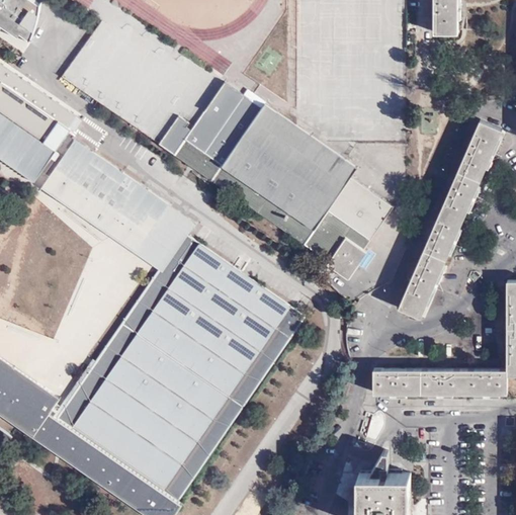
[(0,25),(18,39),(21,35),(31,44),(37,24),(40,8),(29,0),(0,0),(0,25)]
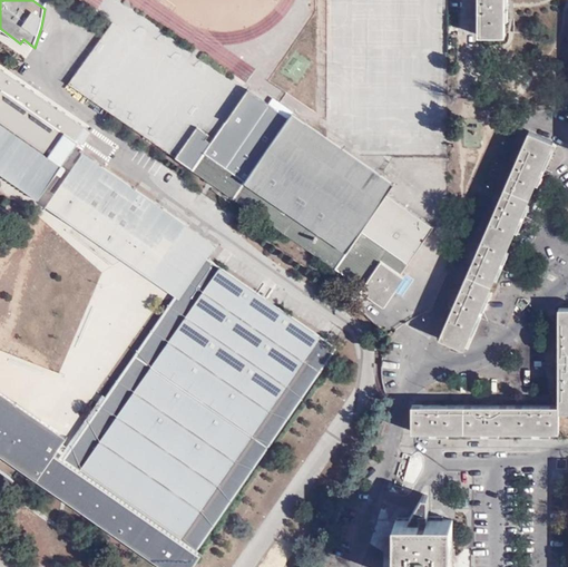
[(476,0),(477,39),(503,39),(503,12),(503,0),(476,0)]
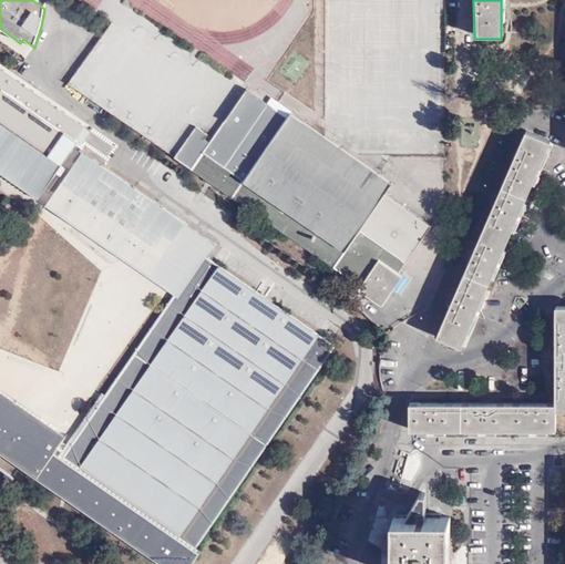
[(67,90),(132,130),(141,130),(142,47),(129,39),(129,31),(119,31),(108,23),(67,90)]
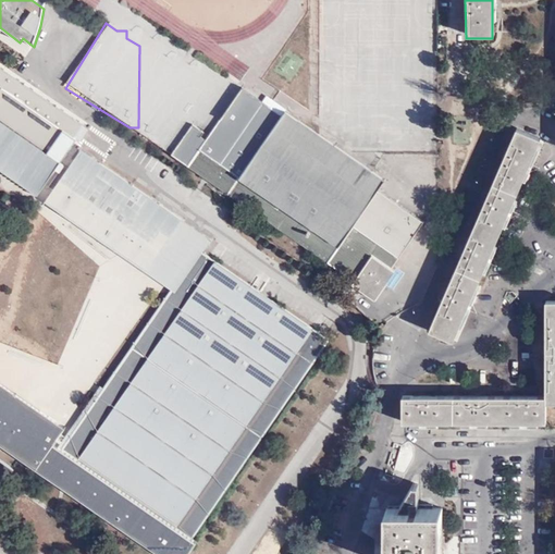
[(0,125),(45,157),(59,136),(72,146),(85,127),(0,68),(0,125)]
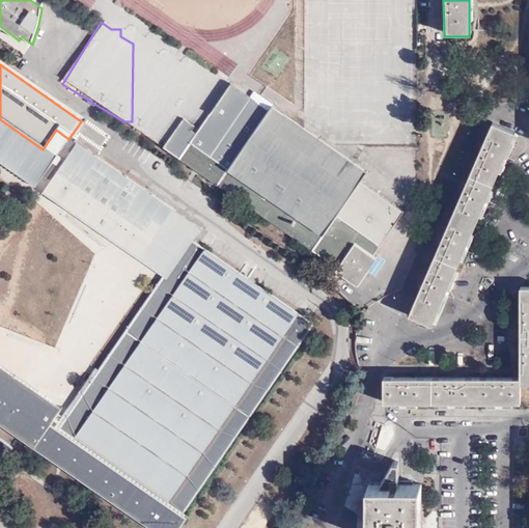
[(161,147),(205,178),(237,200),(333,270),(331,272),(353,287),(371,260),(369,258),(400,215),(357,184),(363,174),(270,108),(267,112),(228,85),(194,134),(189,131),(191,127),(181,118),(161,147)]
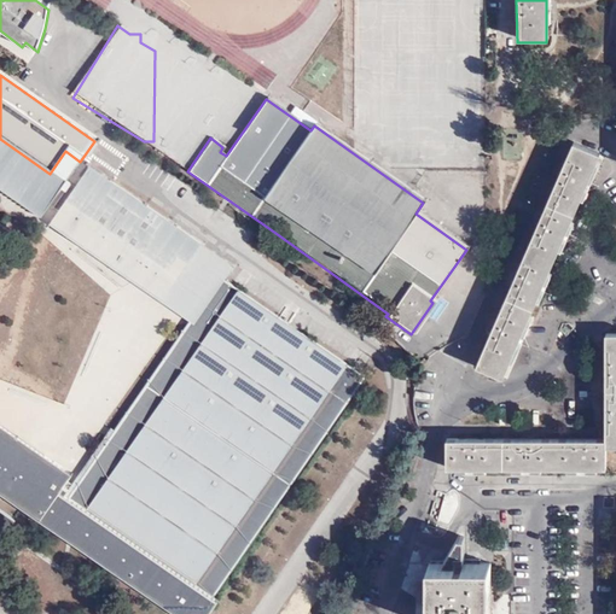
[(65,151),(50,174),(0,139),(0,194),(39,222),(80,162),(65,151)]
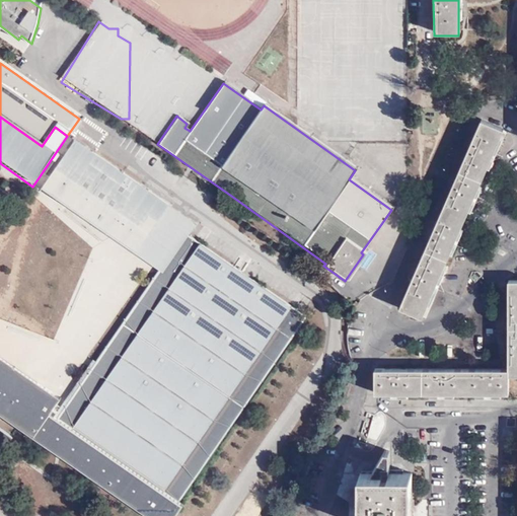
[(503,132),(479,122),(398,309),(422,319),(434,292),(453,246),(470,206),(491,161),(503,132)]
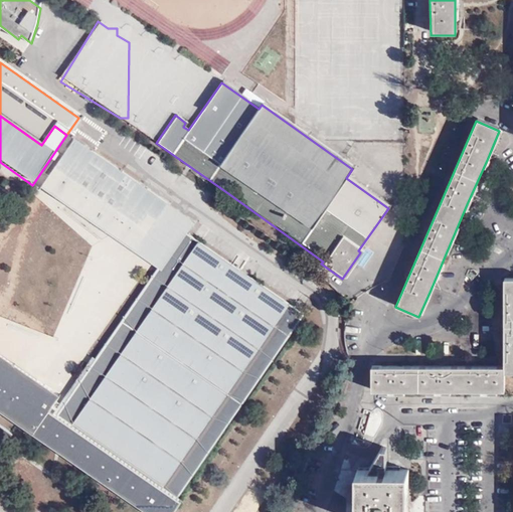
[(139,249),(168,209),(73,144),(42,189),(125,247),(128,243),(139,249)]
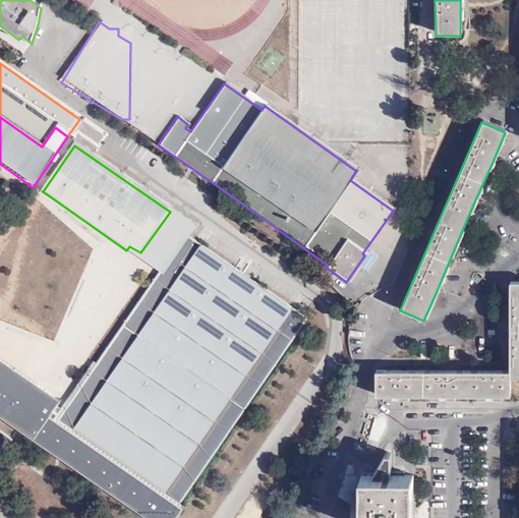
[(186,237),(189,240),(196,230),(170,212),(140,252),(136,257),(161,274),(186,237)]
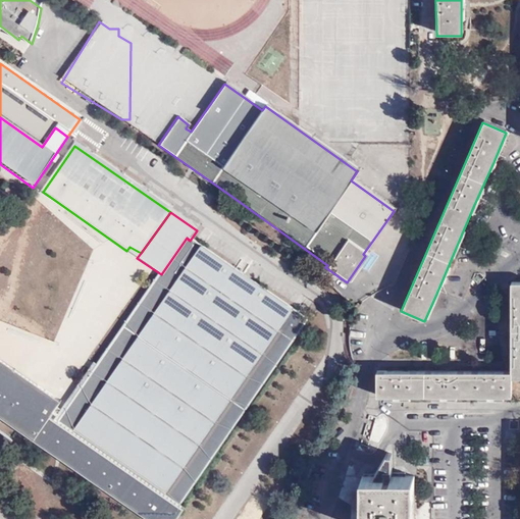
[(0,459),(11,443),(0,434),(0,411),(68,459),(156,518),(175,518),(183,510),(178,507),(243,414),(307,322),(190,241),(187,238),(161,274),(56,424),(48,419),(59,404),(0,362),(0,459)]
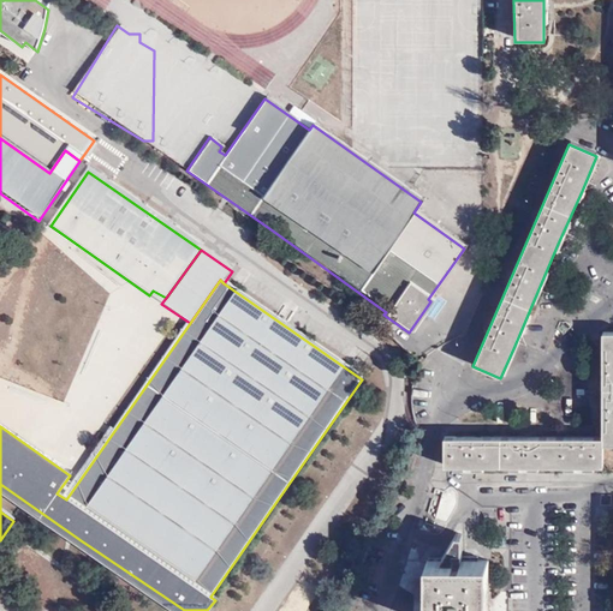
[(149,295),(161,304),(166,298),(153,291),(149,295)]
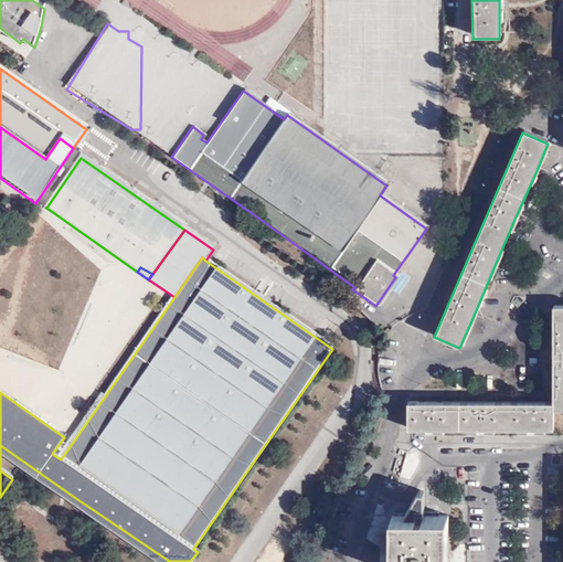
[(562,309),(551,309),(552,404),(552,415),(562,415),(562,309)]
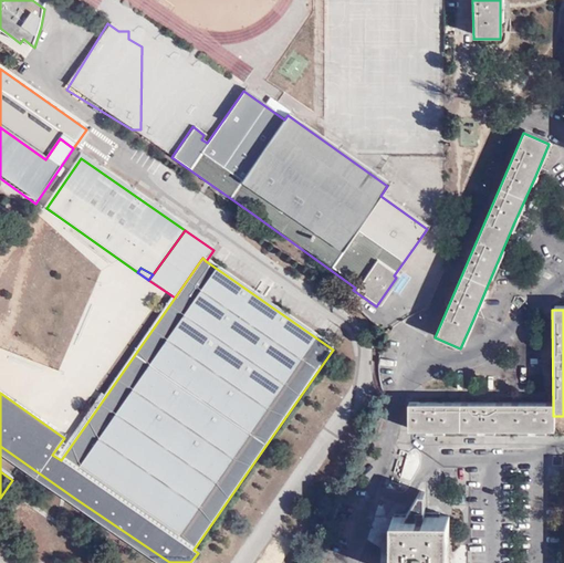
[(553,405),(407,406),(407,431),(430,431),(488,431),(524,431),(553,431),(553,416),(553,405)]
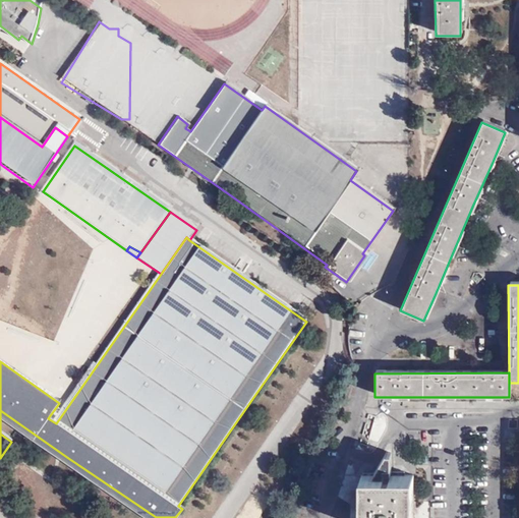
[(412,517),(412,477),(399,477),(390,477),(390,455),(385,455),(372,475),(372,478),(367,478),(360,478),(360,517),(412,517)]
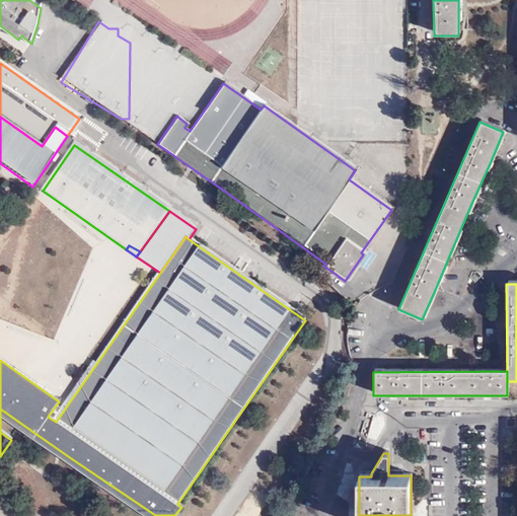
[(312,459),(305,456),(295,477),(302,481),(312,459)]
